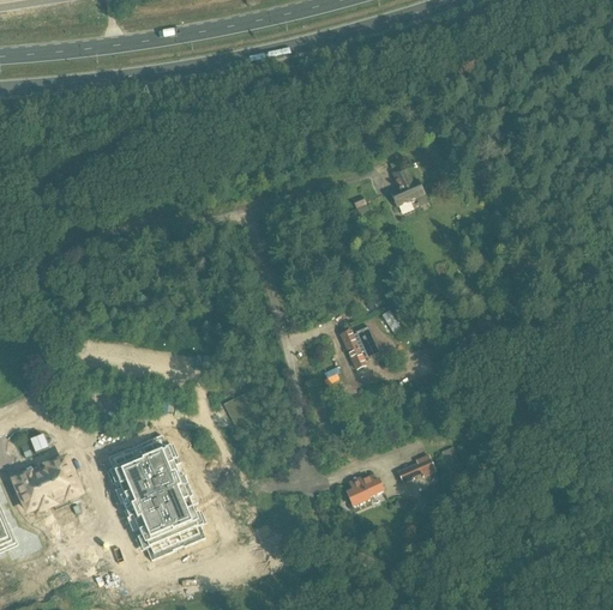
[(404,165),(392,171),(398,187),(390,191),(396,205),(416,195),(416,198),(425,194),(418,179),(412,181),(404,165)]
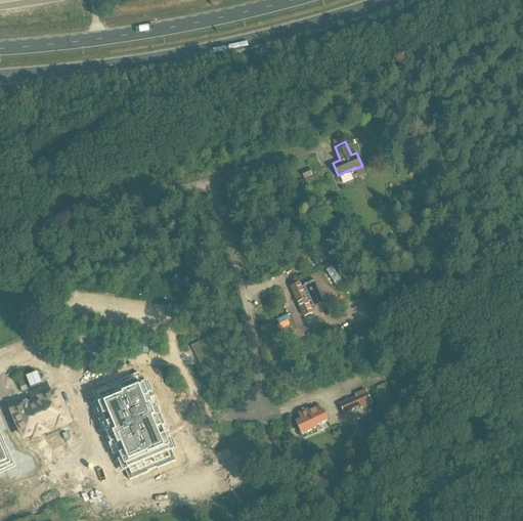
[(312,173),(309,166),(300,170),(303,177),(312,173)]
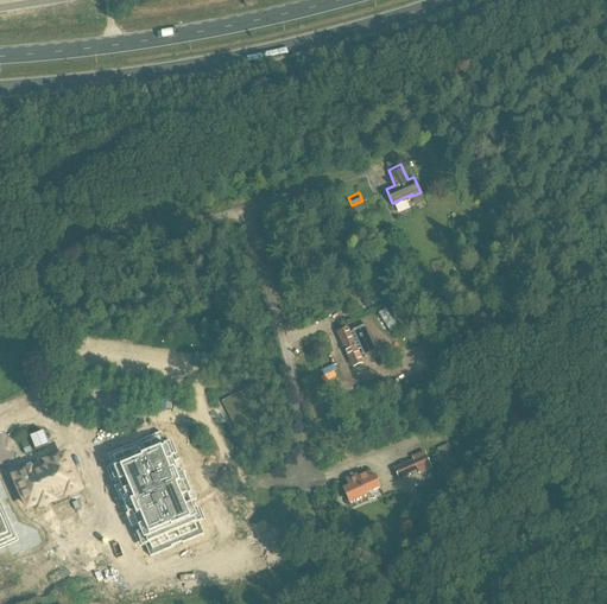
[(337,330),(352,363),(362,358),(348,325),(337,330)]
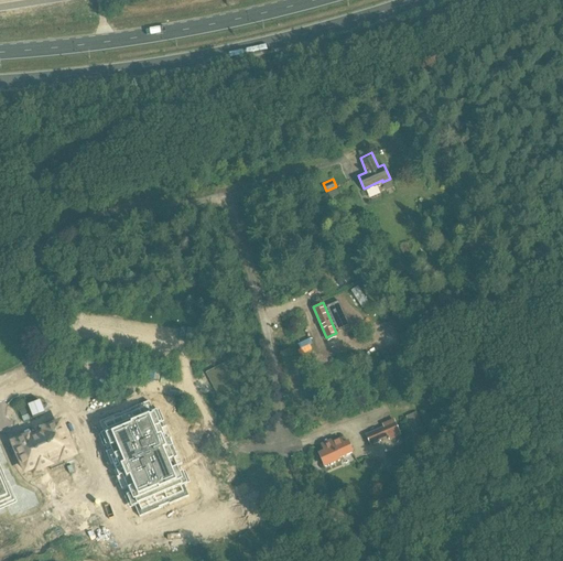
[(225,359),(205,370),(219,396),(239,384),(225,359)]
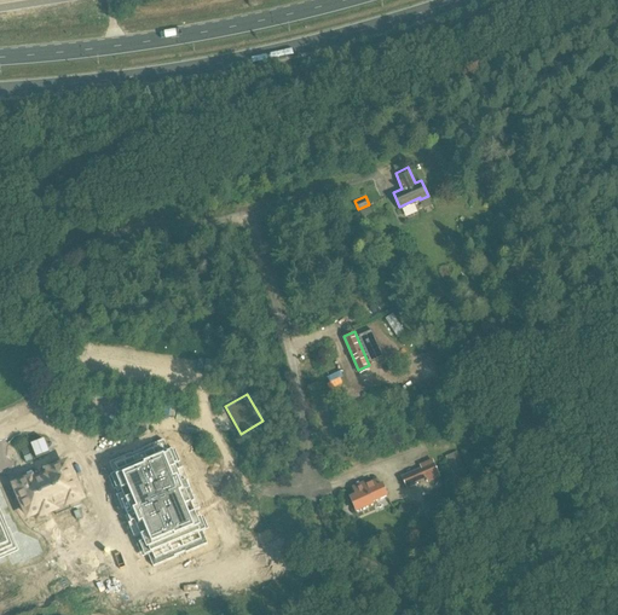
[(131,451),(108,460),(116,480),(113,481),(116,491),(120,488),(125,499),(121,502),(126,514),(125,514),(131,528),(136,526),(140,537),(137,538),(140,547),(144,545),(152,564),(174,555),(174,553),(179,551),(185,549),(185,551),(207,541),(200,522),(203,521),(198,511),(195,514),(191,503),(195,500),(189,488),(190,488),(185,474),(183,475),(179,476),(175,465),(179,464),(175,454),(171,457),(163,437),(142,447),(142,448),(131,453),(131,451)]
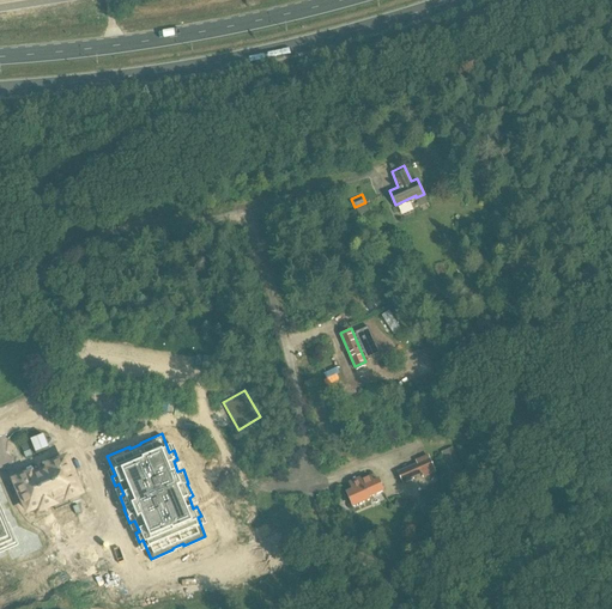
[(452,445),(441,449),(449,469),(460,466),(452,445)]
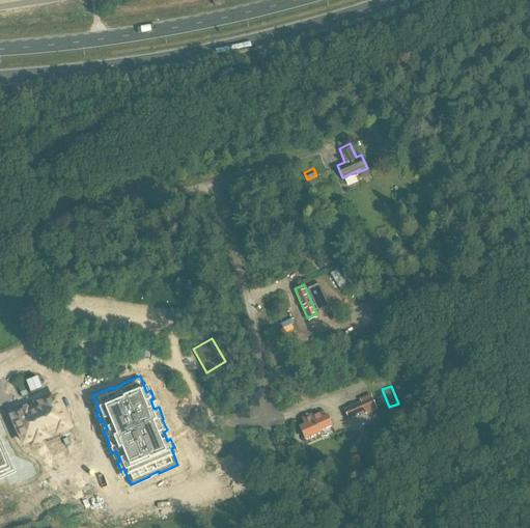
[(377,408),(370,392),(360,397),(361,400),(344,407),(349,416),(365,409),(366,412),(377,408)]
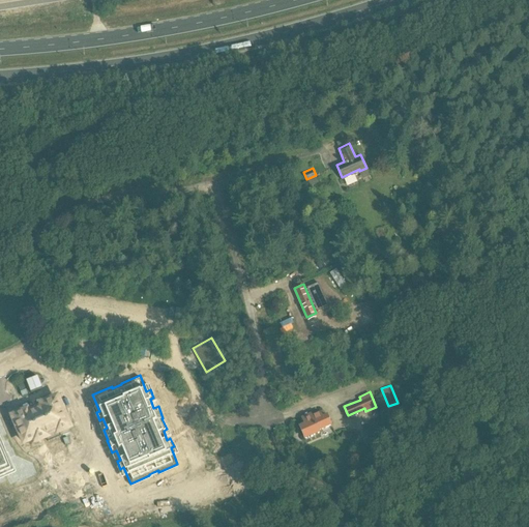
[(27,408),(13,414),(24,440),(33,436),(34,439),(58,429),(62,428),(68,425),(67,422),(67,420),(66,416),(64,415),(60,405),(60,403),(59,400),(57,399),(56,396),(41,402),(43,405),(38,407),(35,408),(32,409),(33,410),(28,411),(27,408)]
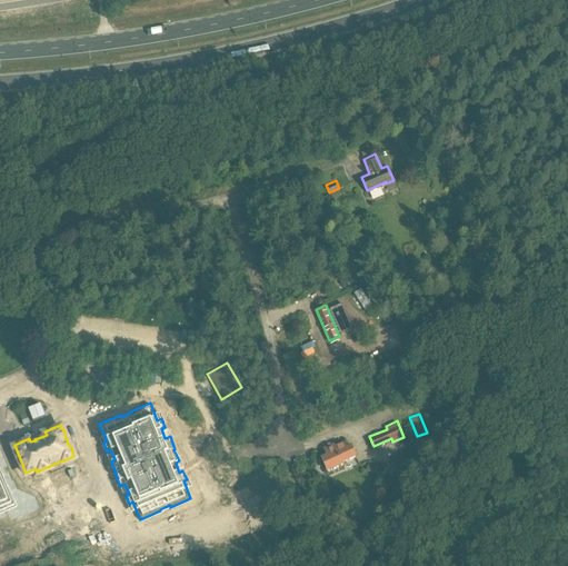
[(342,463),(341,460),(356,455),(351,444),(346,446),(344,440),(335,444),(334,442),(324,446),(327,454),(321,456),(327,469),(342,463)]
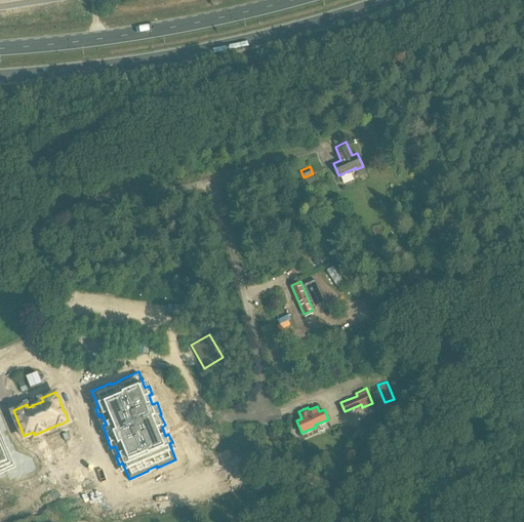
[(361,440),(367,437),(361,425),(355,428),(361,440)]
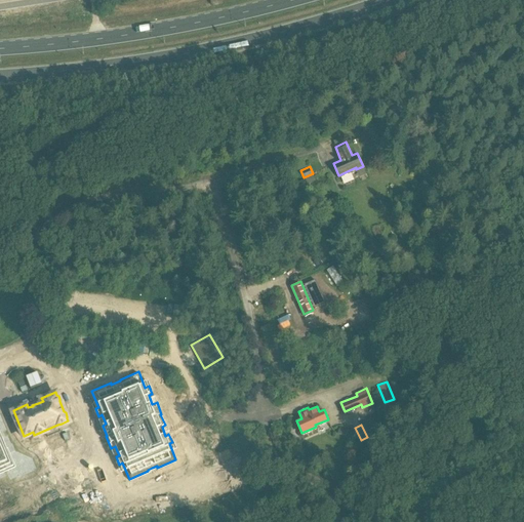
[(0,470),(13,465),(0,433),(0,470)]
